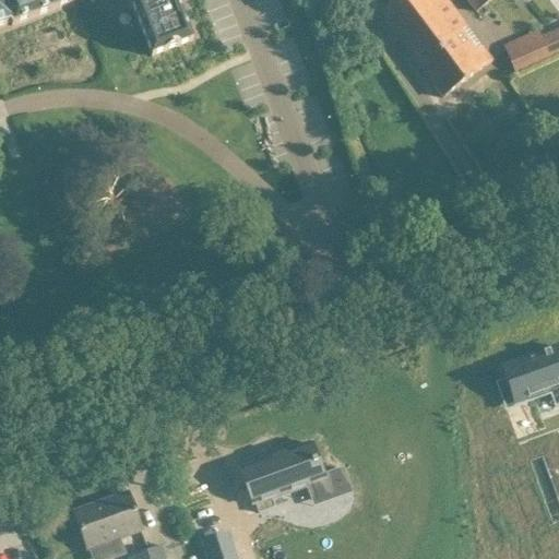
[(0,0),(0,27),(10,24),(11,27),(75,2),(74,0),(129,0),(152,58),(192,42),(176,0),(0,0)]
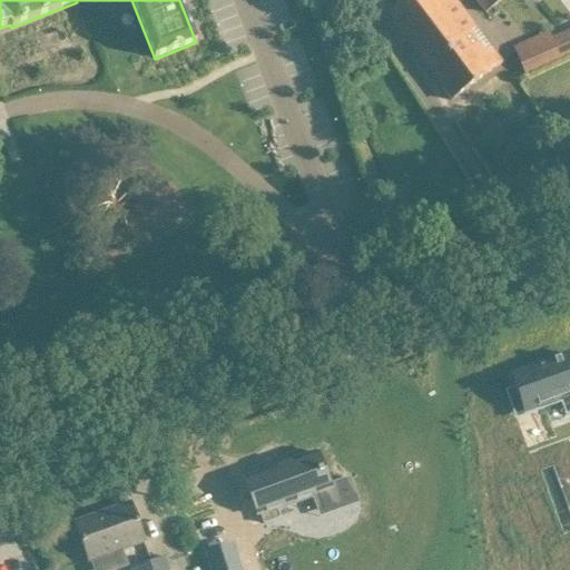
[(405,0),(386,13),(439,84),(452,101),(502,64),(453,0),(405,0)]
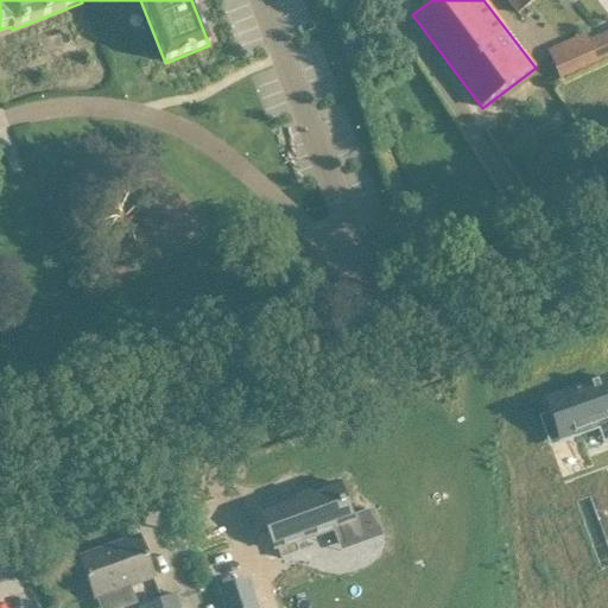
[(537,0),(507,0),(518,14),(537,0)]
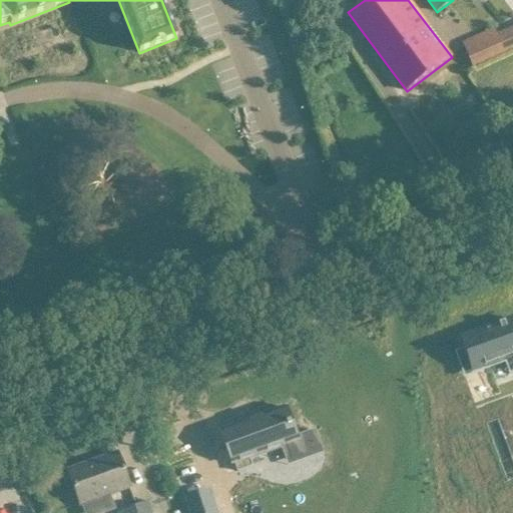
[(472,67),(506,52),(496,30),(462,45),(472,67)]
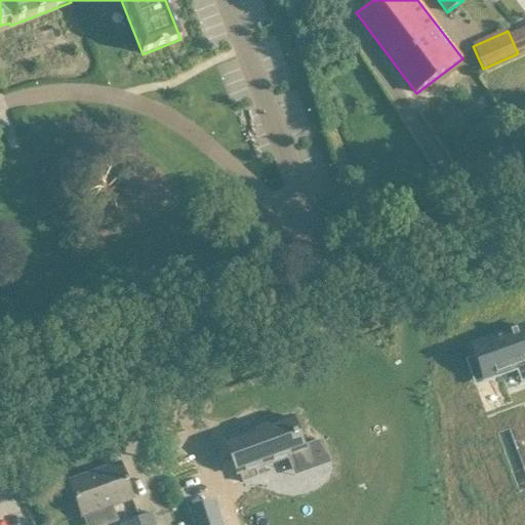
[(524,328),(471,349),(474,358),(476,363),(472,364),(477,380),(482,379),(482,380),(524,364),(524,328)]
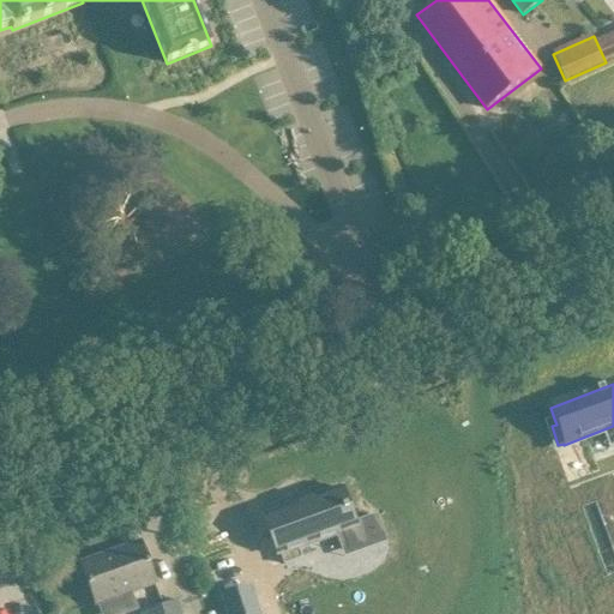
[(341,488),(263,517),(277,557),(281,555),(282,555),(341,534),(348,552),(380,540),(373,522),(377,521),(374,516),(354,524),(341,488)]
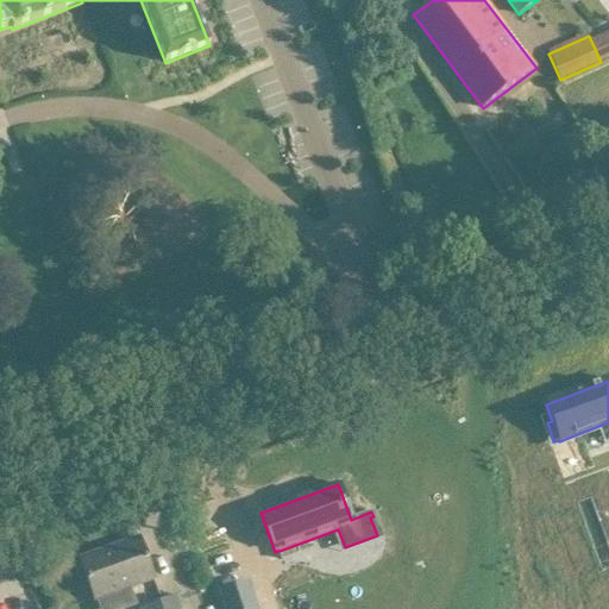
[(80,560),(88,583),(94,601),(154,579),(139,539),(80,560)]
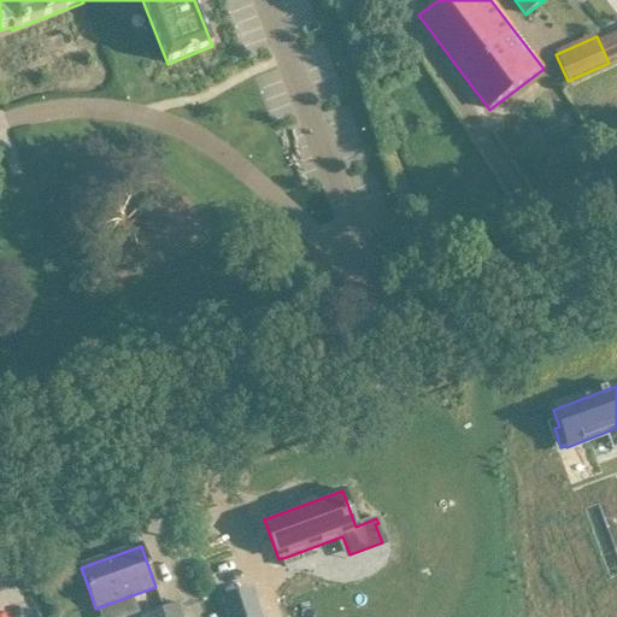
[(141,616),(184,616),(180,604),(141,616)]
